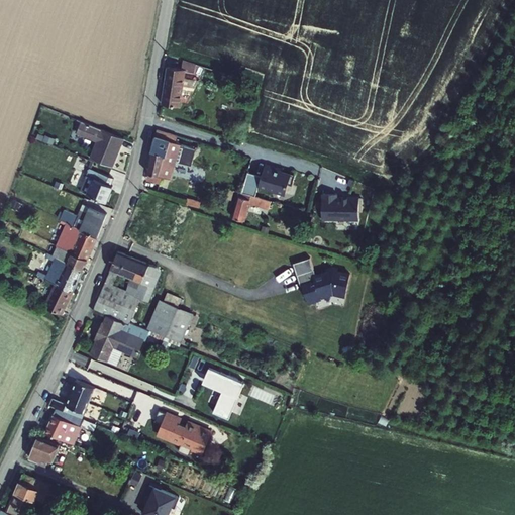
[(165,67),(159,104),(177,107),(183,72),(193,74),(194,66),(180,62),(179,70),(165,67)]
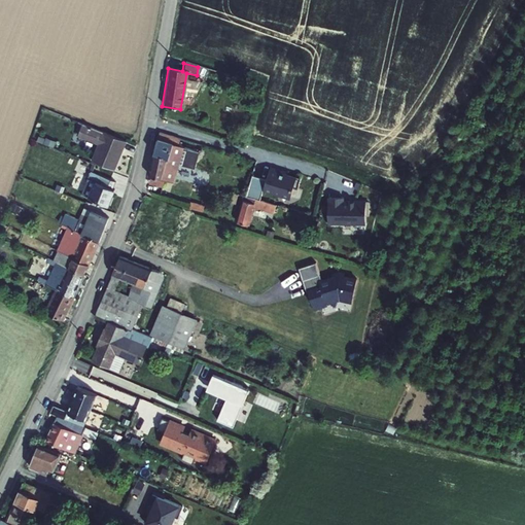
[(120,140),(77,121),(73,130),(106,143),(97,166),(108,171),(120,140)]
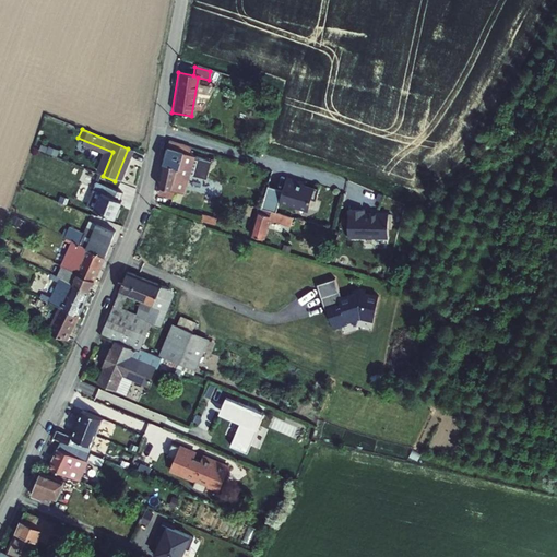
[(172,141),(168,150),(190,155),(192,147),(172,141)]
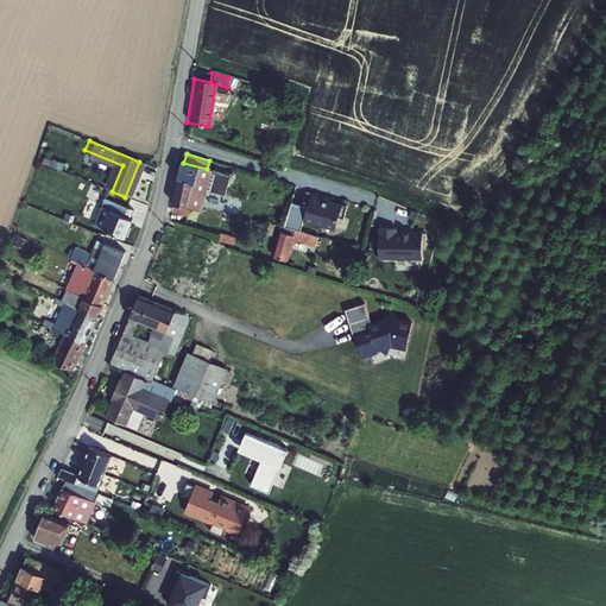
[(183,162),(171,206),(187,209),(200,213),(206,191),(223,196),(229,175),(222,174),(183,162)]
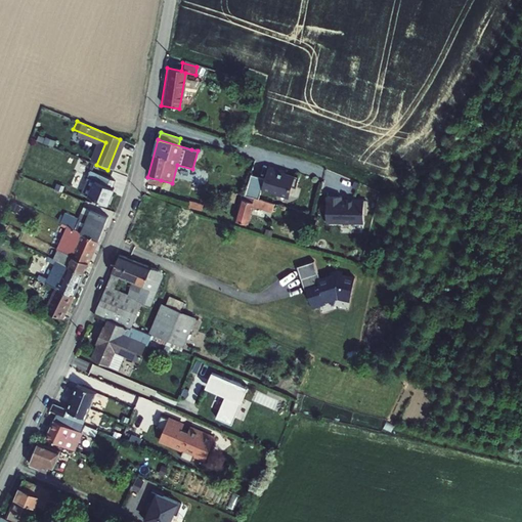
[(250,174),(243,197),(253,199),(258,201),(261,188),(288,197),(291,187),(295,188),(298,179),(267,169),(264,179),(250,174)]
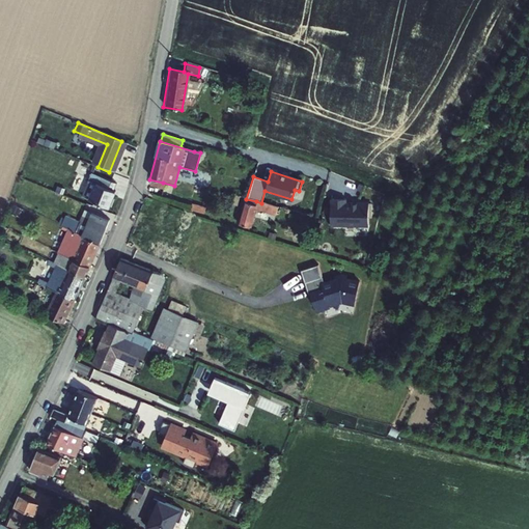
[(111,181),(88,172),(81,193),(108,203),(113,189),(109,188),(111,181)]
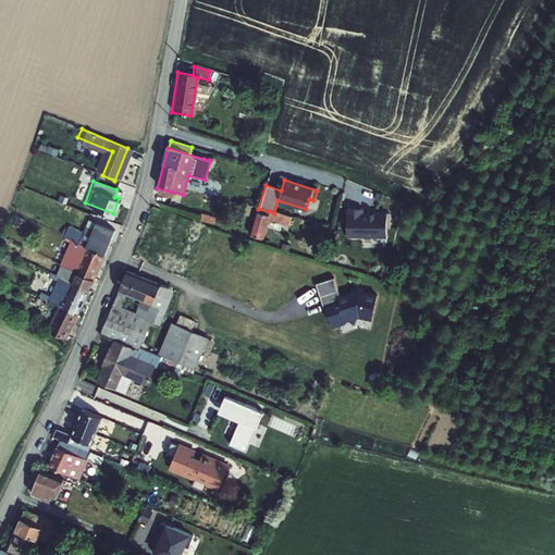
[(171,192),(159,188),(157,197),(171,200),(173,193),(171,192)]
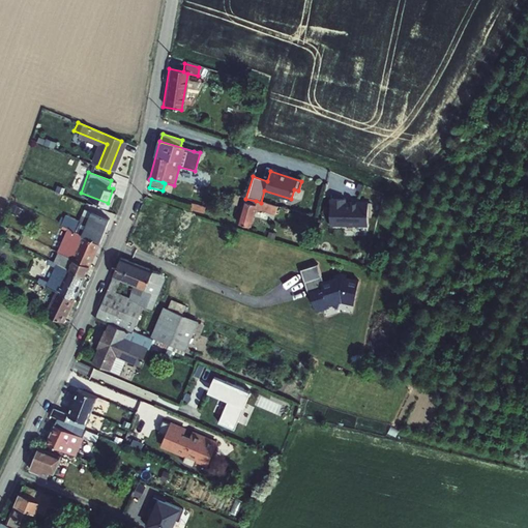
[(204,206),(208,189),(193,185),(188,202),(204,206)]
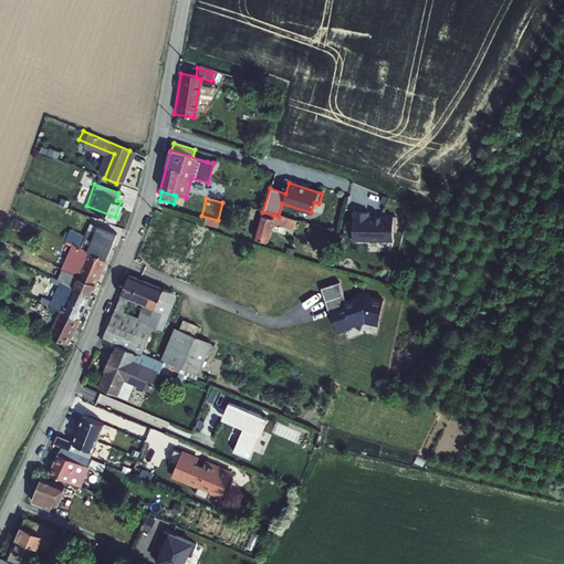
[(368,212),(353,212),(352,240),(392,242),(393,218),(368,217),(368,212)]
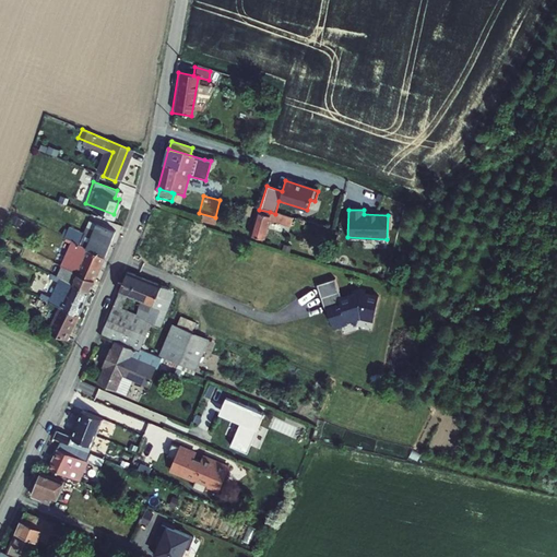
[(269,216),(257,214),(252,236),(263,238),(268,222),(289,227),(291,224),(288,223),(289,217),(270,213),(269,216)]
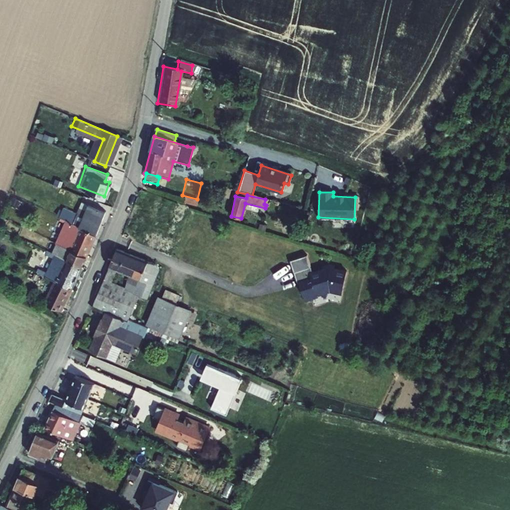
[(72,228),(91,236),(100,211),(80,203),(73,221),(68,219),(65,226),(72,228)]
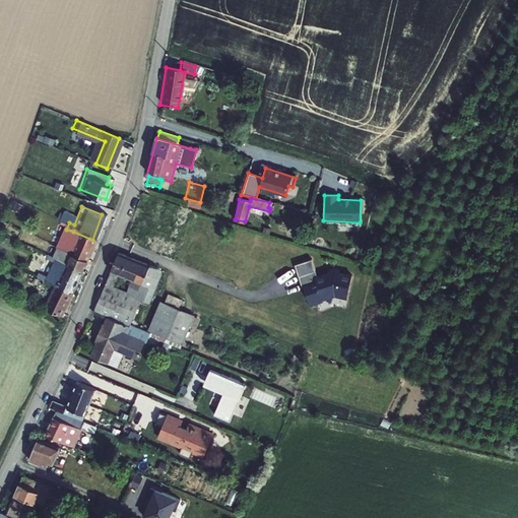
[(73,232),(65,251),(83,258),(92,240),(73,232)]
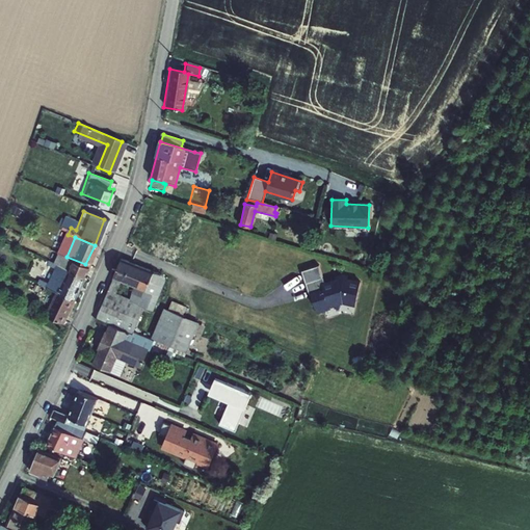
[(67,257),(58,276),(77,284),(85,264),(67,257)]
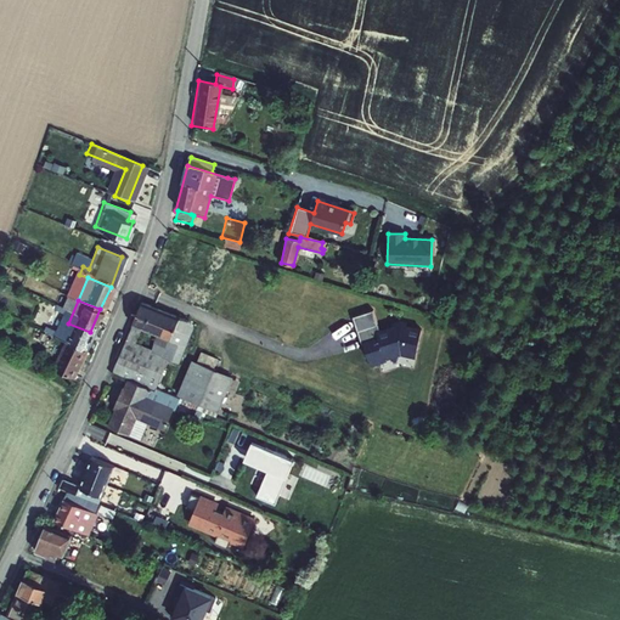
[(153,364),(158,353),(179,361),(195,322),(144,302),(112,379),(130,387),(156,398),(167,368),(153,364)]
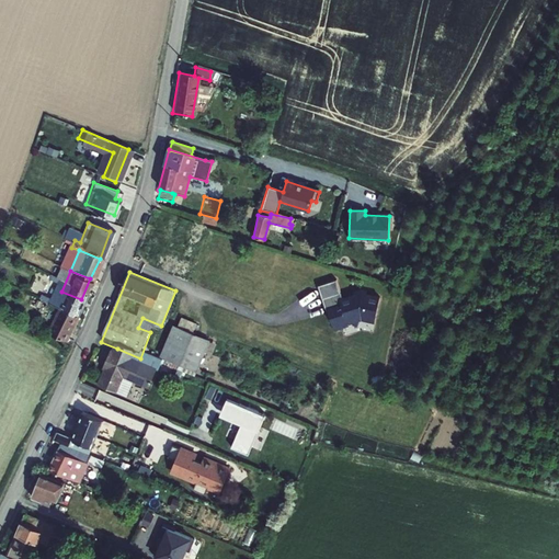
[(315,284),(318,297),(337,292),(332,278),(315,284)]
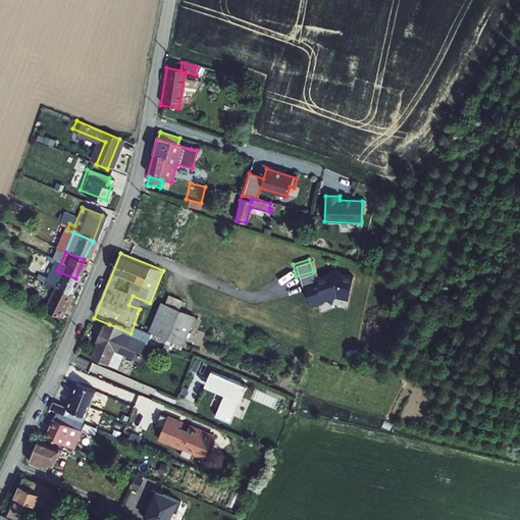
[(316,281),(301,287),(306,305),(320,301),(319,299),(332,295),(345,298),(350,275),(336,272),(338,270),(331,269),(325,270),(326,273),(314,276),(316,281)]
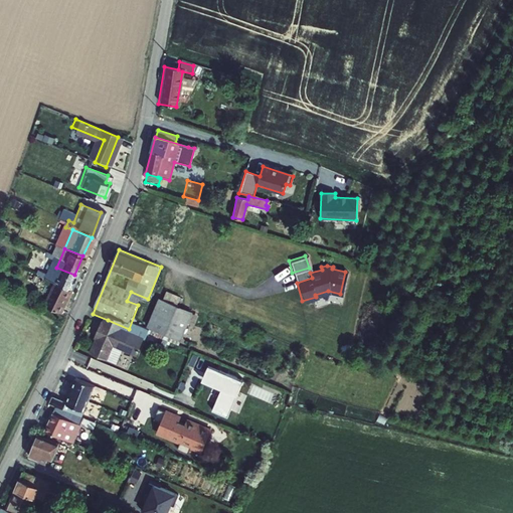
[(56,268),(48,287),(66,294),(74,275),(56,268)]
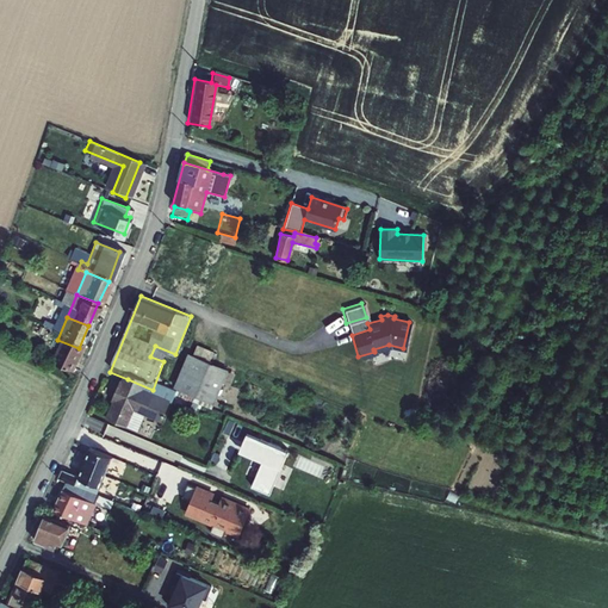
[(366,317),(346,323),(349,335),(352,335),(370,329),(367,323),(366,317)]
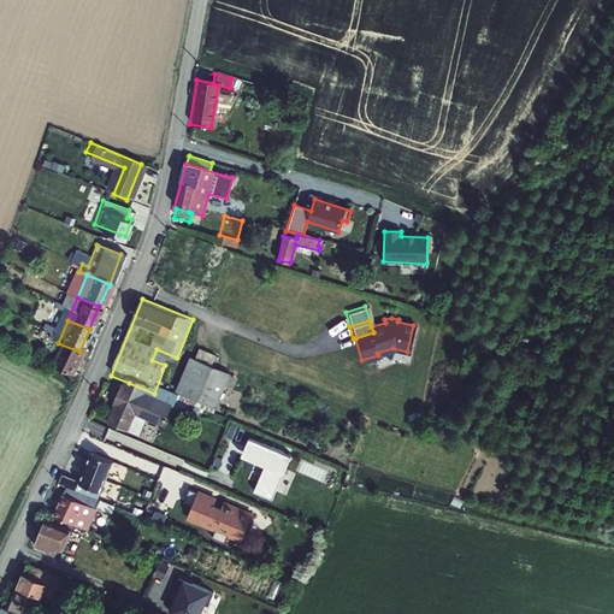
[(58,343),(48,366),(70,375),(80,352),(58,343)]
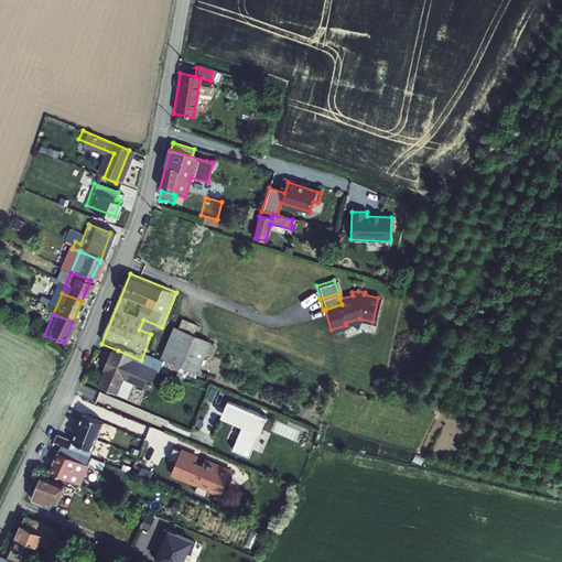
[(212,343),(176,327),(164,358),(180,365),(184,355),(203,363),(212,343)]
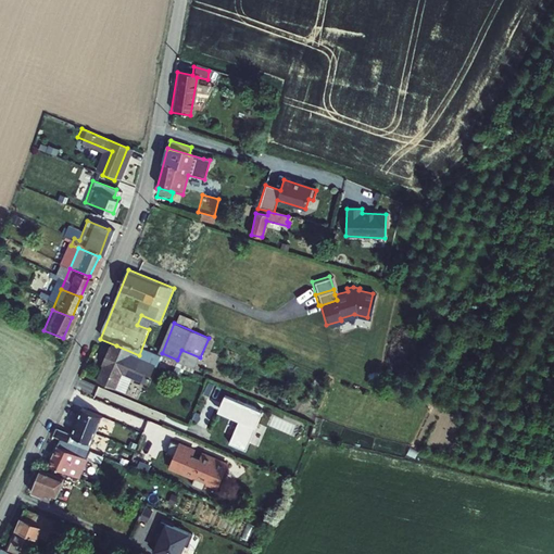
[(102,369),(103,370),(98,386),(115,393),(126,398),(133,383),(143,388),(152,369),(140,365),(143,357),(139,355),(116,345),(113,353),(110,352),(102,369)]
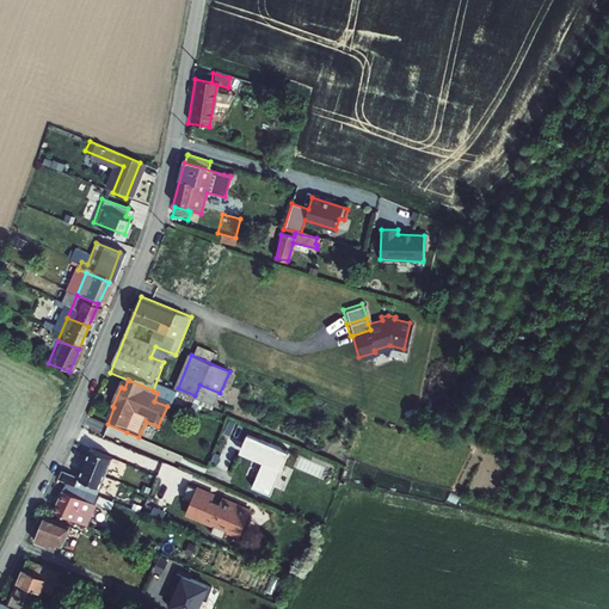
[(256,450),(258,443),(246,437),(238,455),(243,457),(247,447),(256,450)]
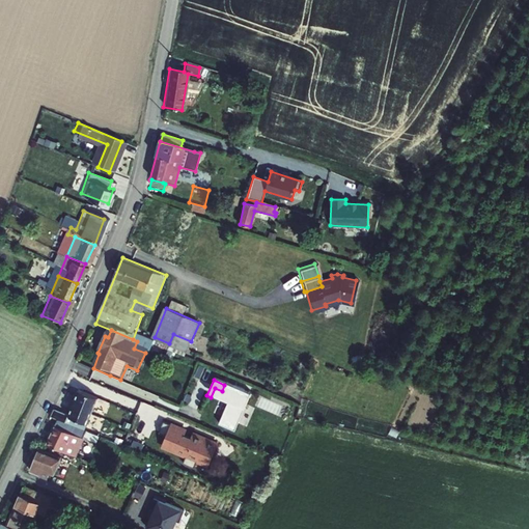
[(233,433),(249,395),(224,385),(222,391),(215,388),(211,397),(227,405),(218,426),(233,433)]
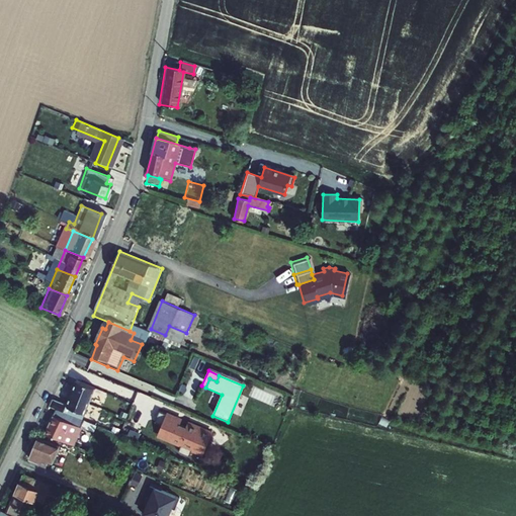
[(82,416),(93,391),(73,383),(63,408),(50,403),(47,411),(50,412),(63,418),(66,410),(82,416)]
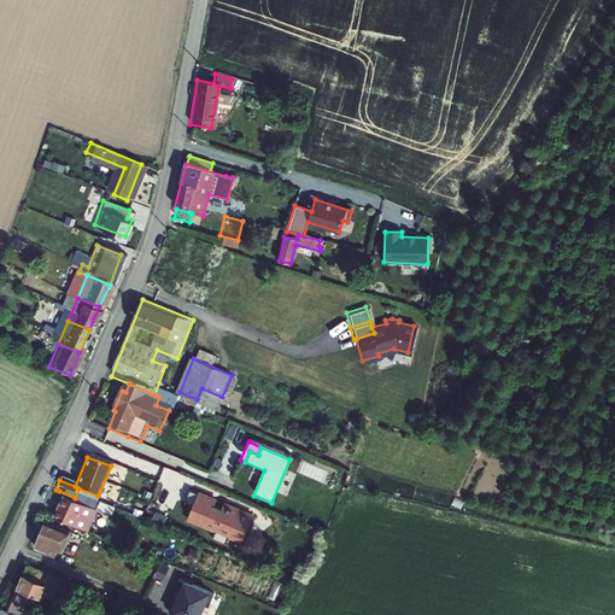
[(75,498),(59,491),(48,519),(83,534),(93,513),(97,515),(99,508),(75,498)]
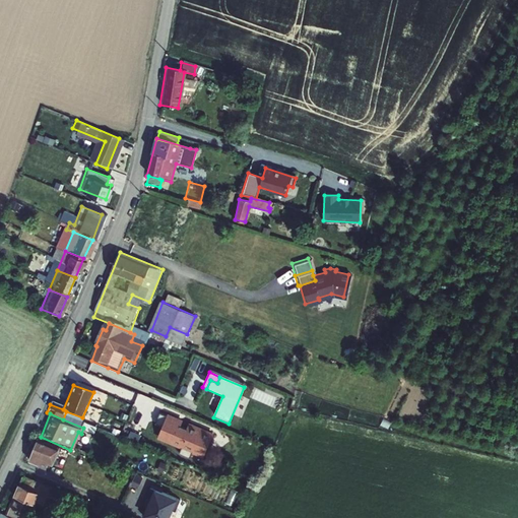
[(180,425),(157,414),(153,426),(159,429),(155,439),(180,449),(177,456),(187,460),(190,453),(201,458),(210,437),(186,427),(184,431),(178,429),(180,425)]
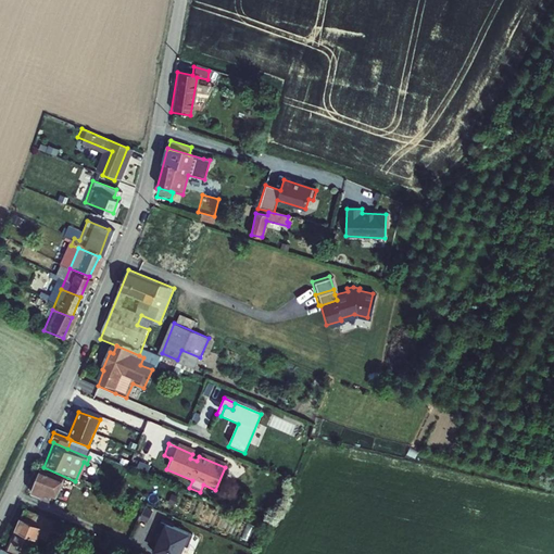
[(67,486),(39,475),(30,496),(48,503),(49,500),(60,504),(67,486)]
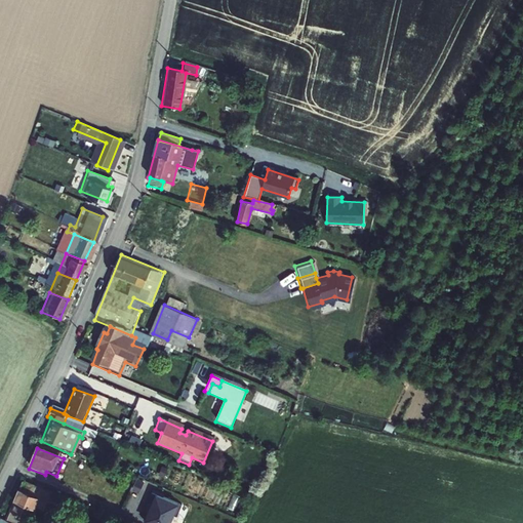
[(107,471),(96,467),(94,473),(105,476),(107,471)]
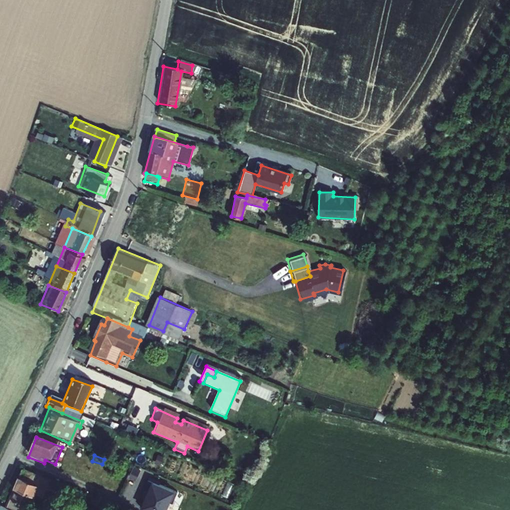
[(73,475),(59,469),(54,481),(68,486),(73,475)]
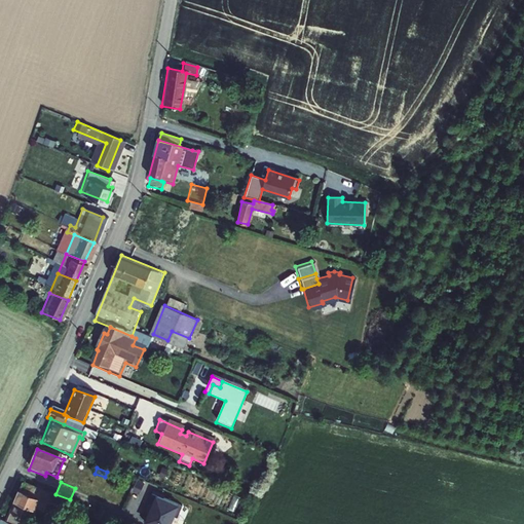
[(25,523),(31,513),(46,519),(54,498),(20,483),(2,523),(25,523)]
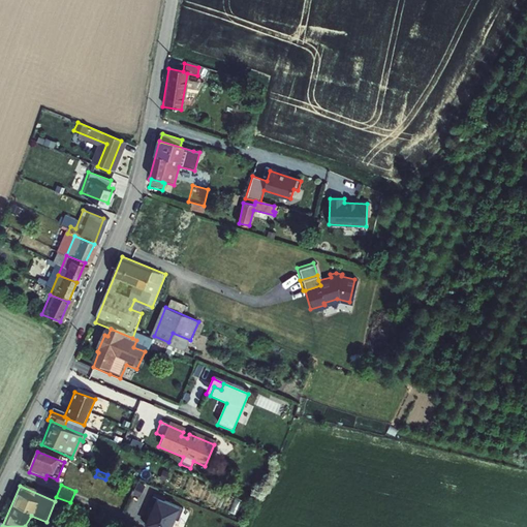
[(150,497),(143,526),(167,526),(174,502),(150,497)]
